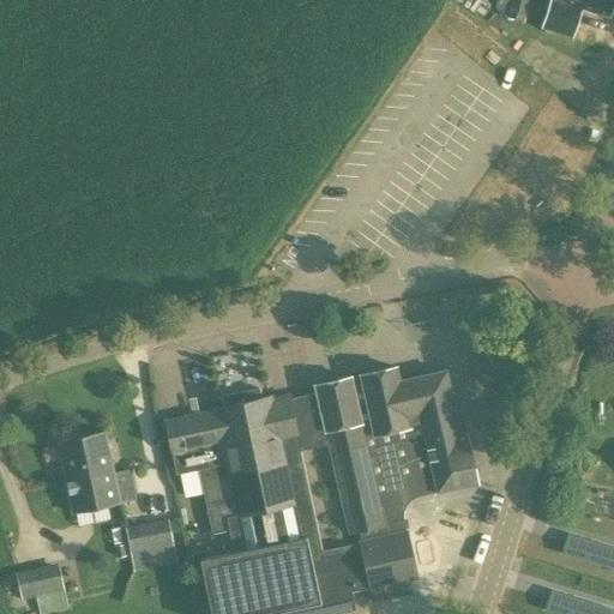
[(458,0),(477,16),(488,4),(482,0),(458,0)]
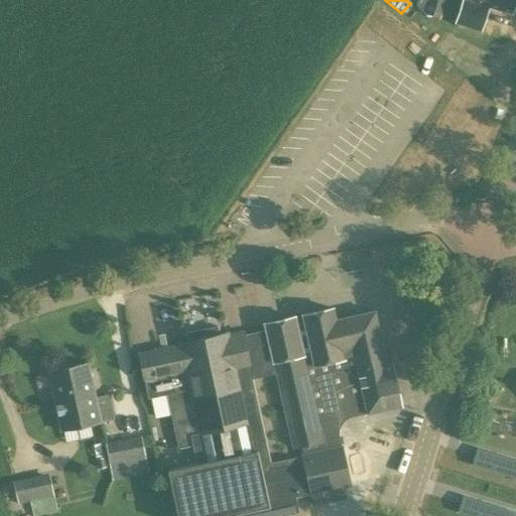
[(419,0),(418,9),(442,15),(445,0),(419,0)]
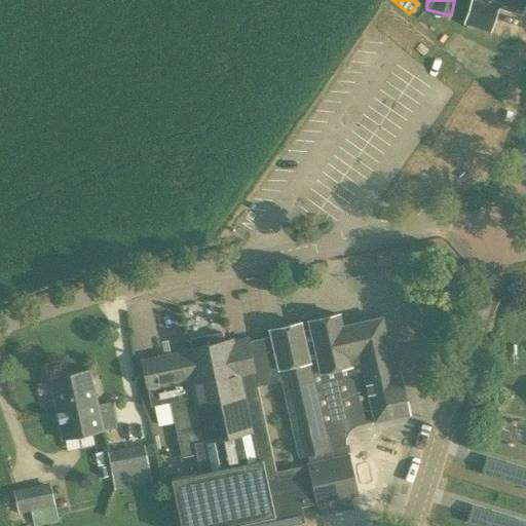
[(522,14),(525,0),(473,0),(464,25),(490,33),(498,7),(522,14)]
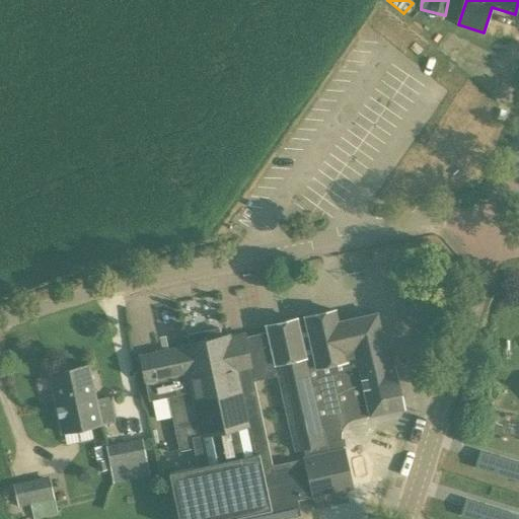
[(353,489),(345,455),(344,450),(343,450),(340,436),(342,428),(347,422),(355,419),(362,417),(361,414),(369,412),(370,416),(403,409),(394,366),(389,367),(377,314),(338,323),(335,311),(307,317),(307,319),(299,321),(298,318),(269,325),(270,331),(277,364),(278,364),(281,374),(298,450),(305,448),(307,458),(306,458),(308,466),(314,496),(315,497),(314,497),(316,508),(348,501),(345,490),(353,489)]
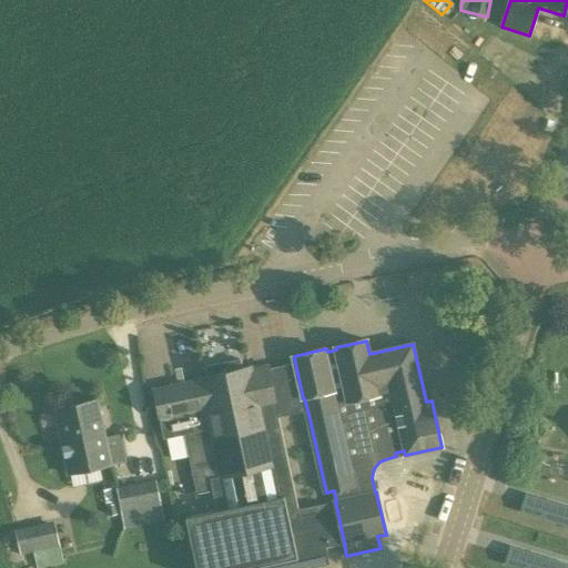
[(277,416),(307,409),(304,398),(303,398),(295,363),(267,368),(277,416)]
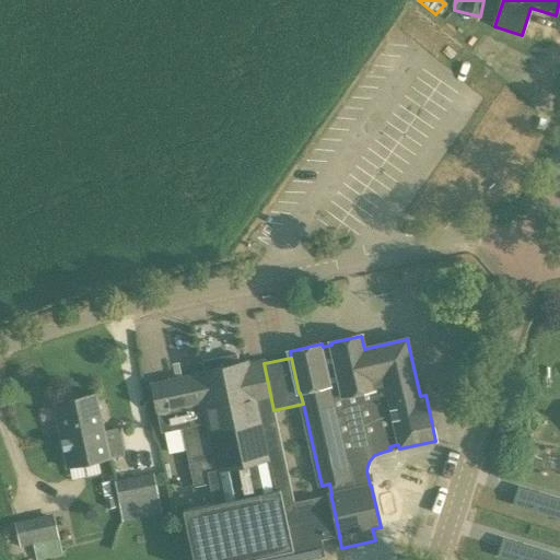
[(319,539),(339,535),(333,503),(283,513),(271,458),(273,458),(268,432),(263,433),(258,417),(275,413),(273,410),(264,363),(263,362),(247,365),(247,362),(196,373),(196,375),(152,384),(162,432),(183,428),(198,498),(172,503),(183,559),(305,559),(324,557),(319,539)]
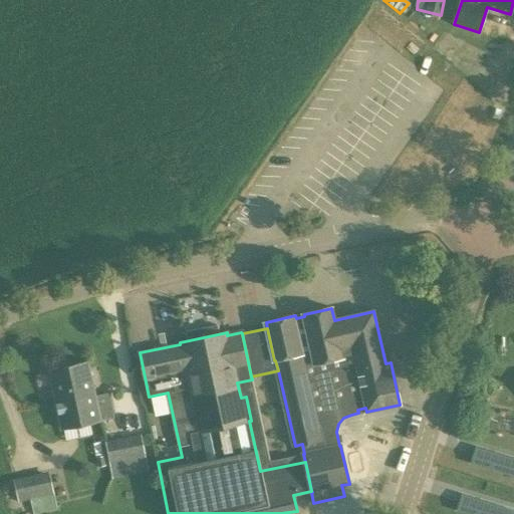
[(109,394),(95,397),(87,362),(49,371),(62,429),(113,418),(109,394)]
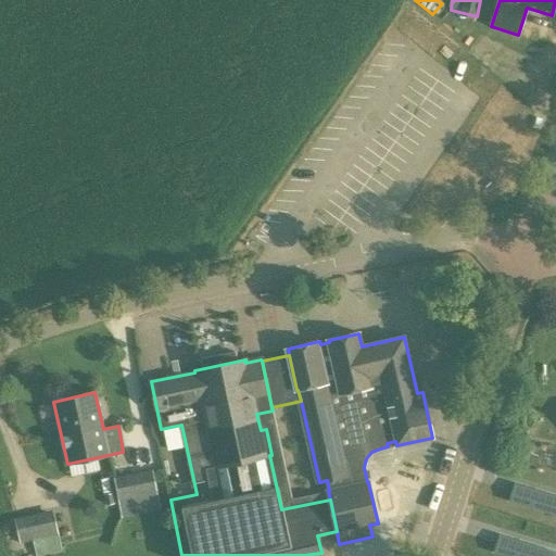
[(152,475),(140,477),(143,497),(156,494),(152,475)]
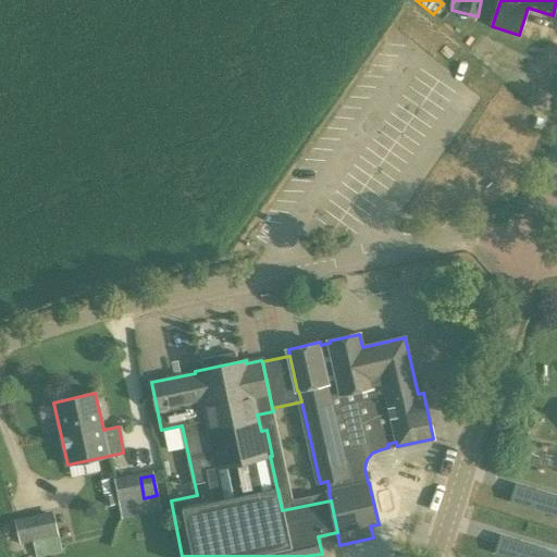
[(127,481),(114,483),(119,503),(132,500),(127,481)]
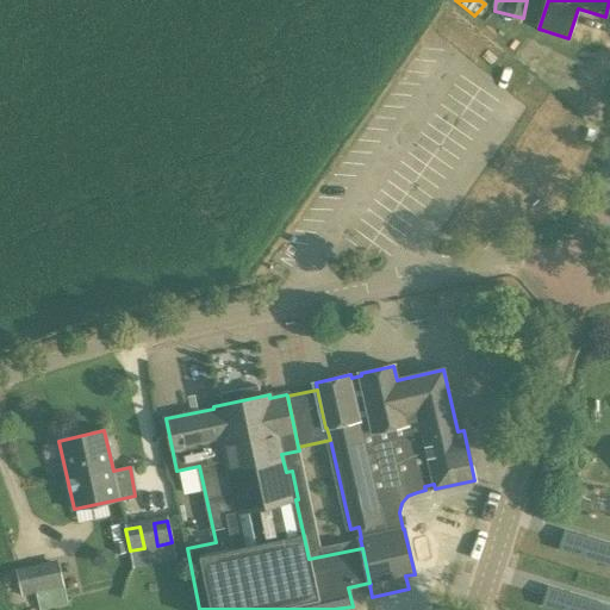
[(609,543),(562,530),(556,551),(609,566),(609,543)]
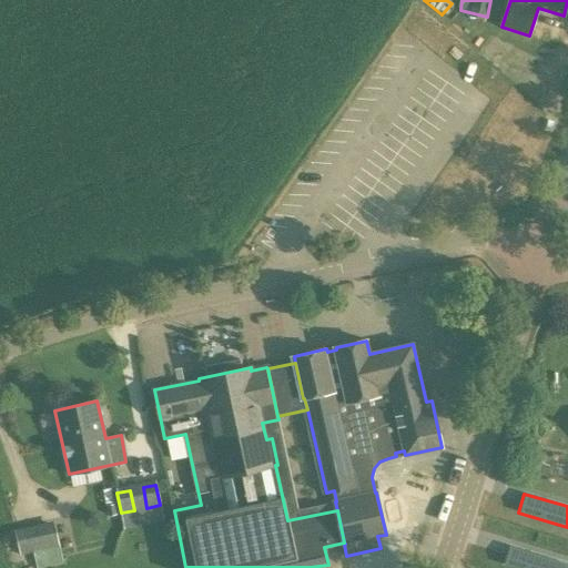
[(54,526),(41,529),(46,549),(59,546),(54,526)]
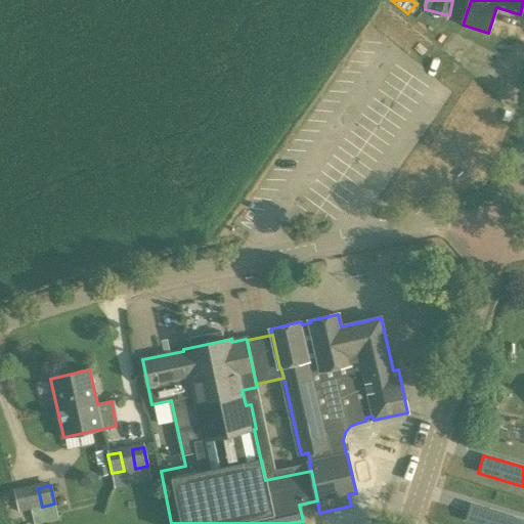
[(18,512),(30,509),(26,490),(13,493),(18,512)]
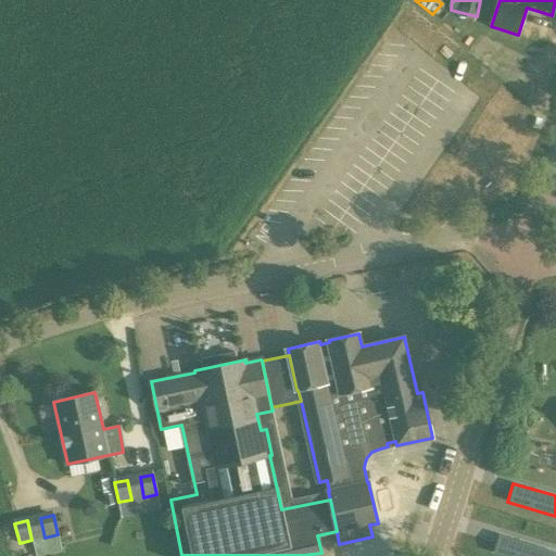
[(497,534),(492,553),(502,555),(554,555),(555,552),(553,552),(497,534)]
